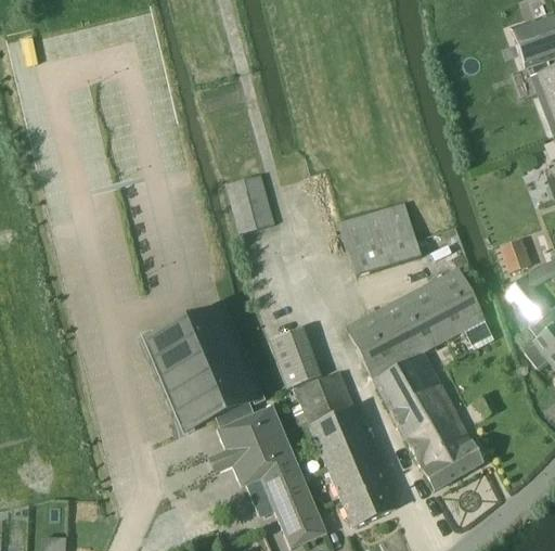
[(523,71),(530,67),(553,60),(554,58),(554,21),(552,14),(507,30),(523,71)]
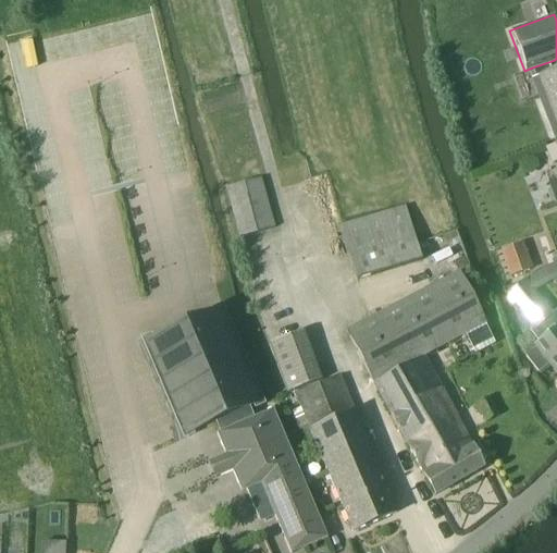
[(556,65),(555,60),(532,68),(535,75),(532,76),(555,136),(556,135),(556,65)]
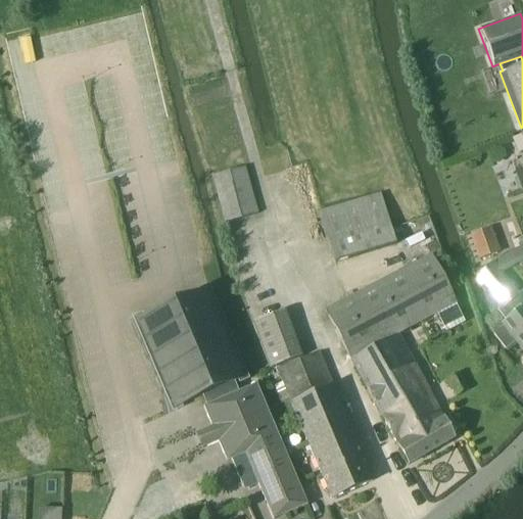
[(211,174),(225,220),(258,210),(245,164),(211,174)]
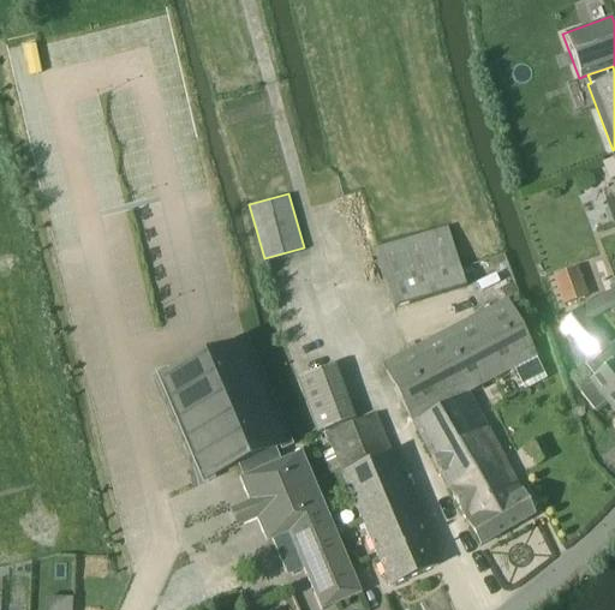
[(448,225),(375,245),(394,305),(465,285),(448,225)]
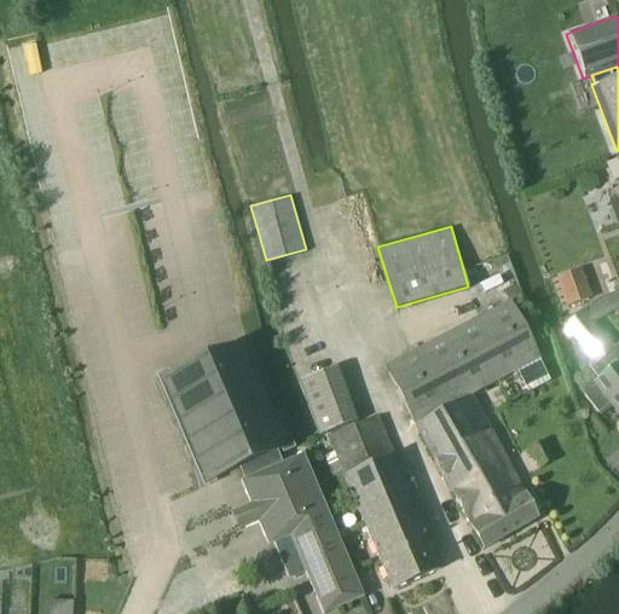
[(591,296),(580,267),(556,276),(567,305),(591,296)]
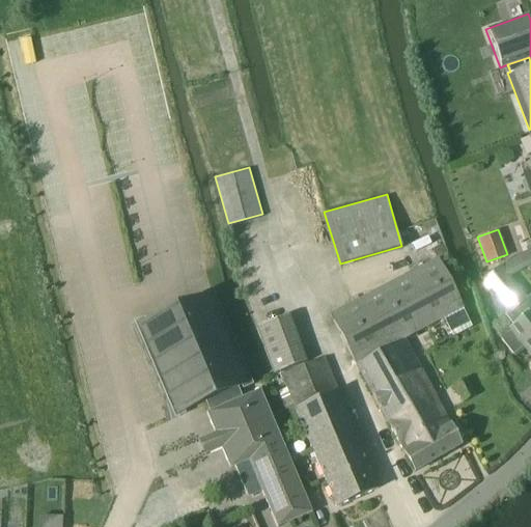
[(356,362),(403,337),(463,305),(437,255),(329,312),(356,362)]
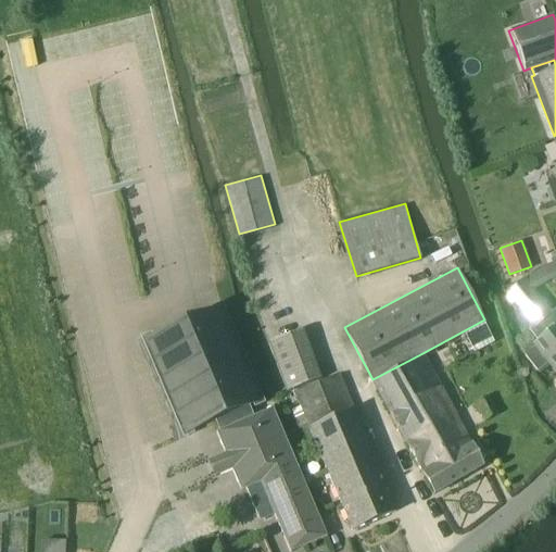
[(529,329),(536,339),(533,342),(534,345),(523,353),(536,369),(548,361),(555,371),(555,369),(555,308),(551,311),(525,277),(506,291),(533,325),(529,329)]
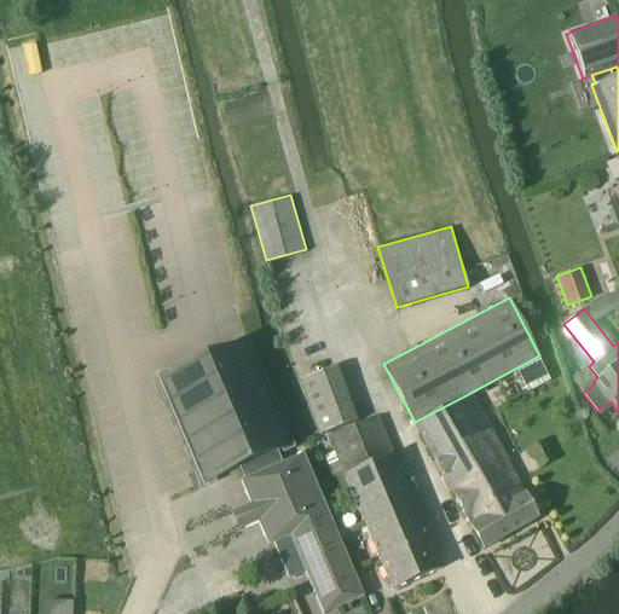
[(363,594),(330,519),(302,451),(281,461),(276,447),(287,442),(243,341),(217,353),(215,349),(189,360),(190,364),(163,376),(206,476),(237,463),(243,476),(239,478),(249,500),(231,509),(238,527),(258,519),(267,544),(273,542),(287,573),(302,566),(322,612),(363,594)]
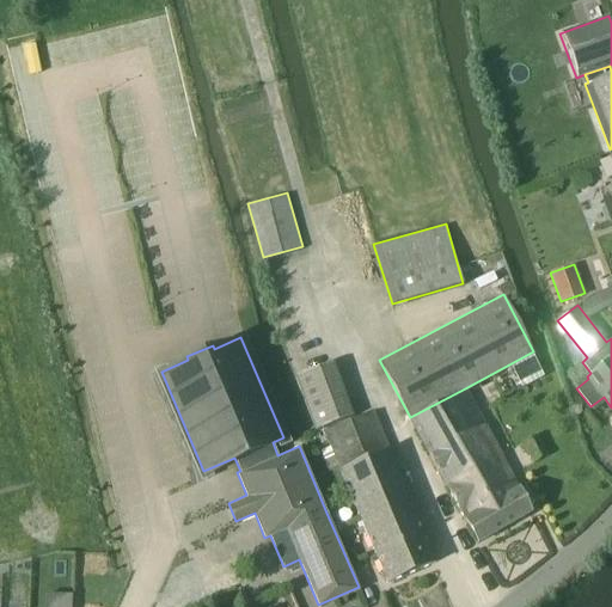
[(294,375),(316,429),(354,415),(332,360),(294,375)]
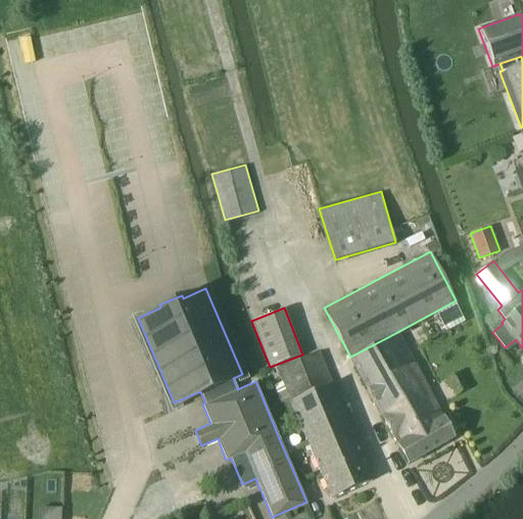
[(454,436),(397,332),(350,357),(407,462),(454,436)]
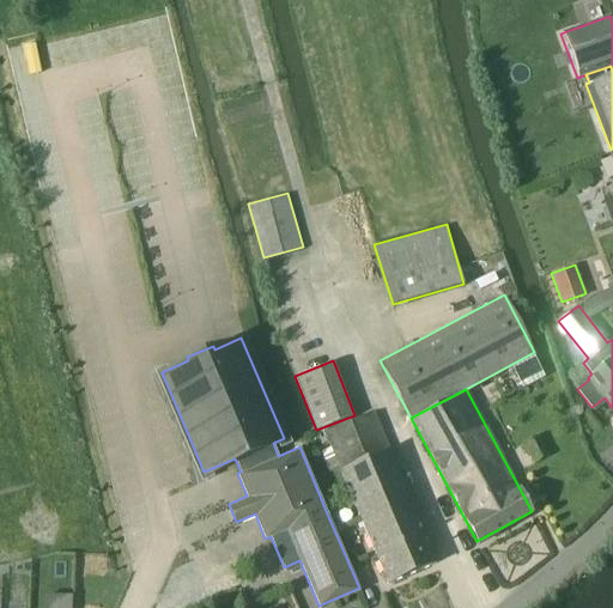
[(436,560),(416,512),(372,409),(325,430),(387,581),(436,560)]
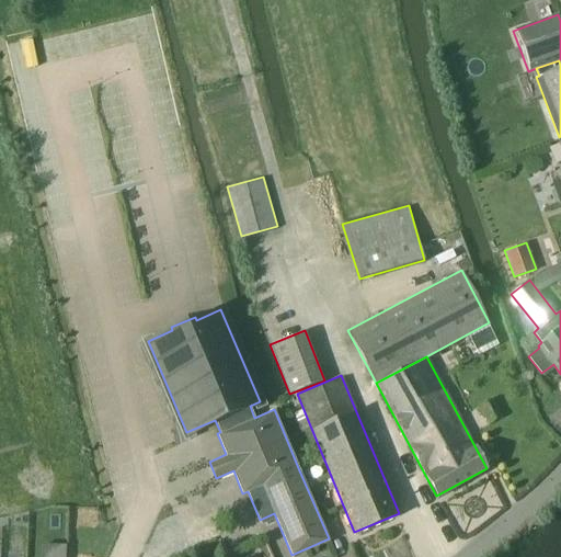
[(502,416),(493,397),(478,404),(487,422),(502,416)]
